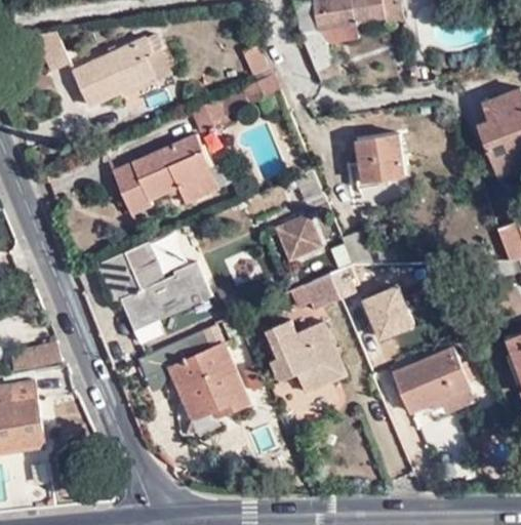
[(392,0),(325,0),(297,4),(299,19),(303,38),(322,81),(344,72),(338,59),(334,61),(327,41),(322,28),(358,23),(395,18),(394,7),(392,0)]
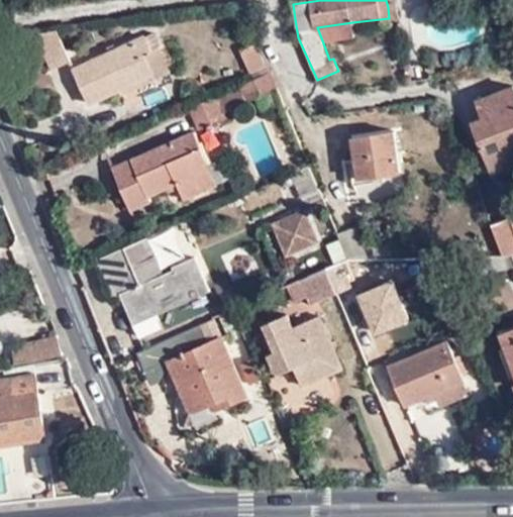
[(396,6),(388,7),(389,18),(398,17),(396,6)]
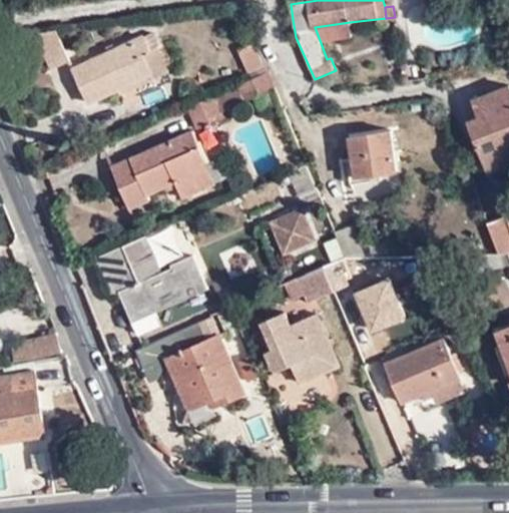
[(352,36),(350,22),(315,27),(320,40),(352,36)]
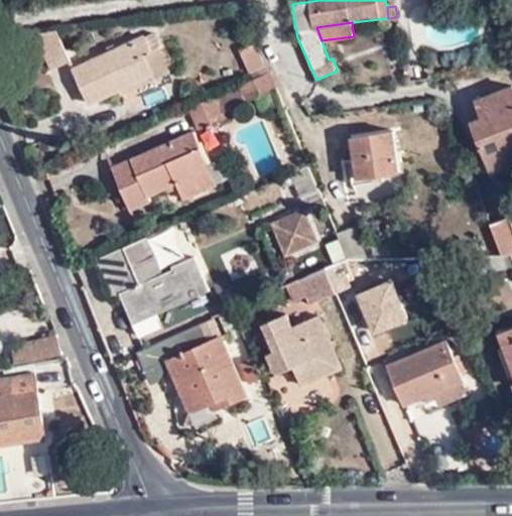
[(156,32),(145,36),(152,50),(160,46),(161,46),(156,32)]
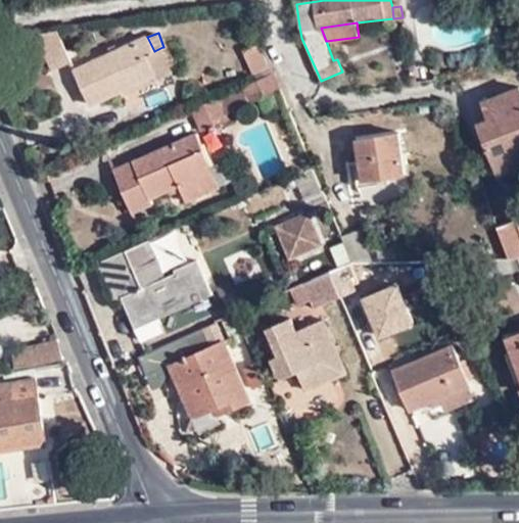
[(58,35),(37,38),(49,67),(68,59),(58,35)]
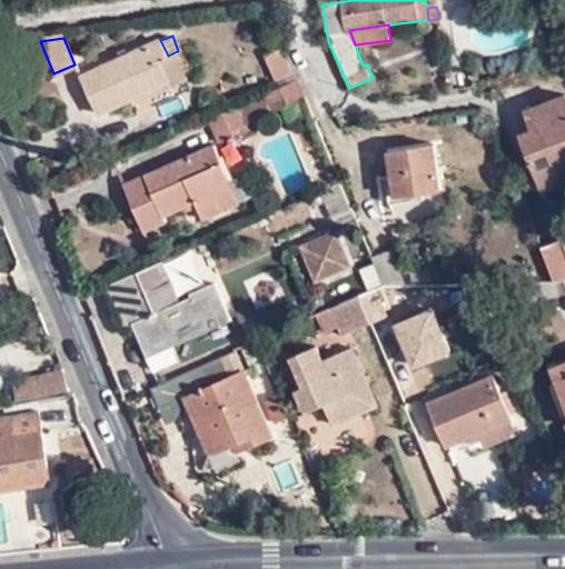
[(168,56),(160,40),(79,76),(96,112),(130,98),(168,82),(159,60),(168,56)]
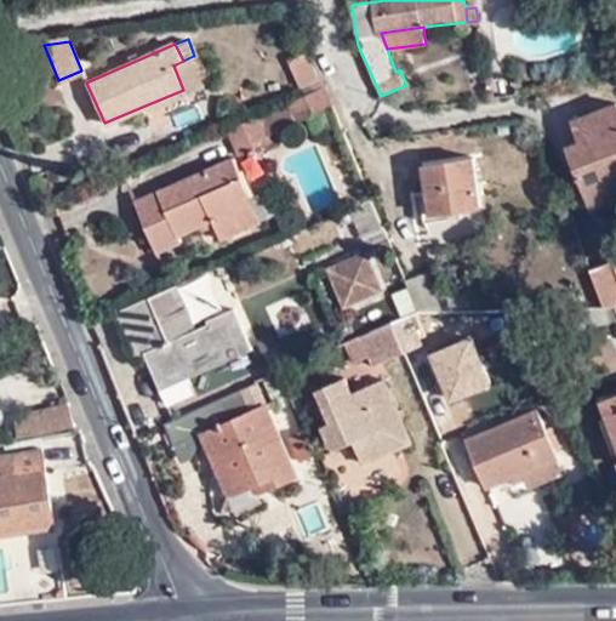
[(297,90),(320,81),(308,52),(284,63),(297,90)]
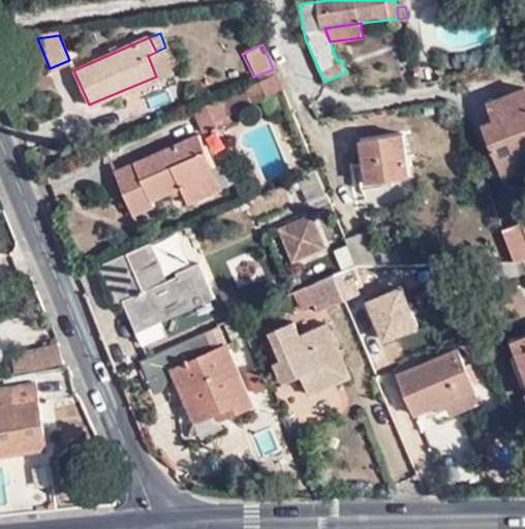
[(175,75),(164,48),(156,52),(148,56),(156,76),(159,82),(175,75)]
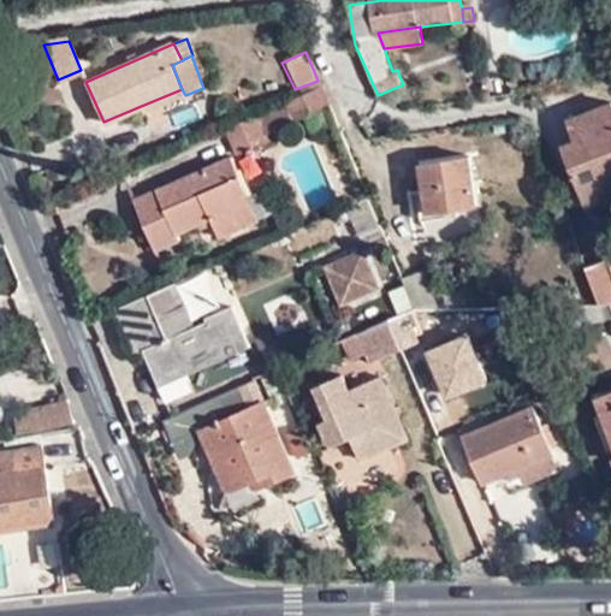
[(185,95),(182,89),(141,106),(143,112),(185,95)]
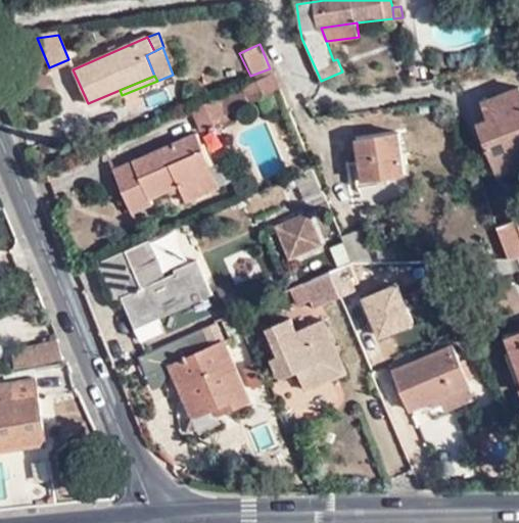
[(280,92),(273,76),(240,89),(247,106),(280,92)]
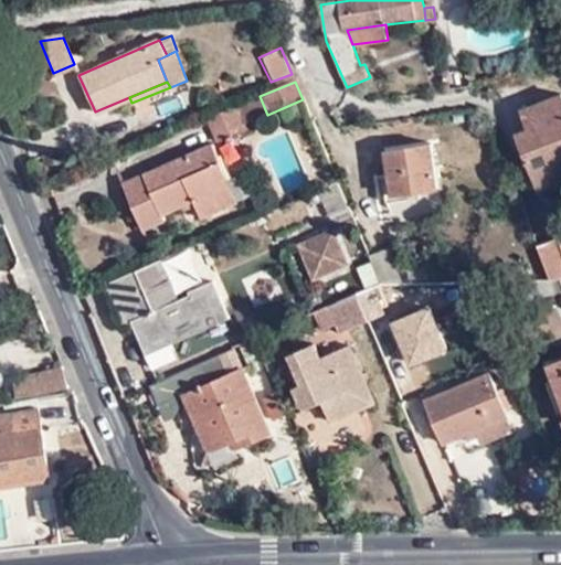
[(560,91),(521,107),(528,127),(518,130),(536,184),(560,176),(560,168),(559,159),(560,158),(560,91)]
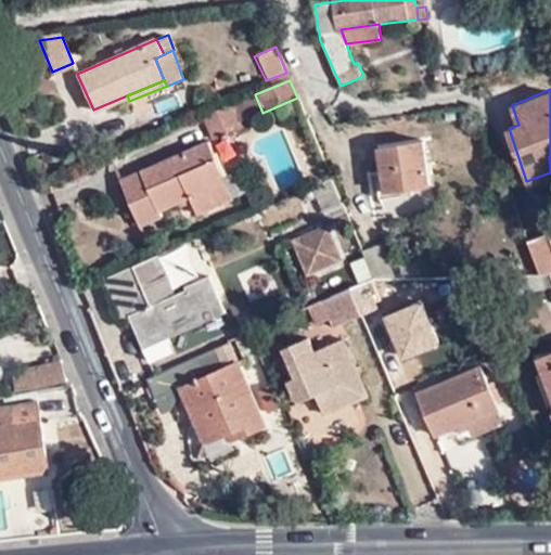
[(240,121),(233,104),(201,117),(210,141),(242,128),(240,121)]
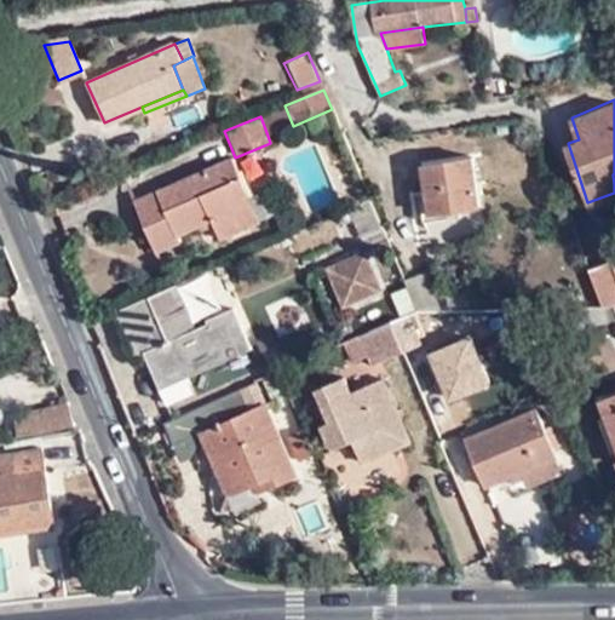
[(466,154),(419,161),(423,189),(409,190),(412,213),(419,213),(420,218),(426,218),(426,212),(475,204),(466,154)]
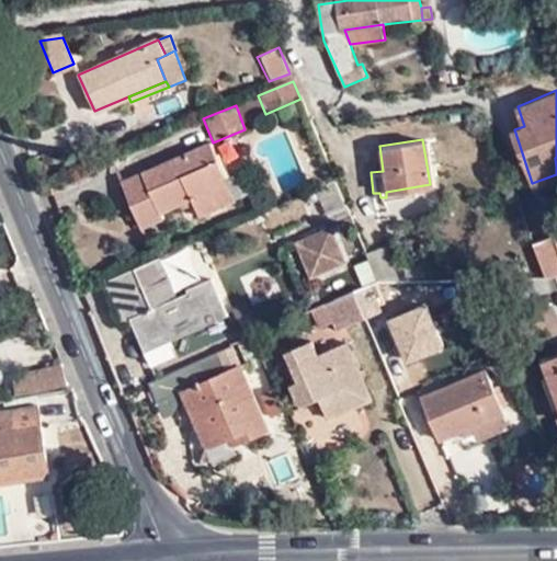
[(208,142),(117,180),(135,224),(189,202),(195,219),(232,204),(208,142)]
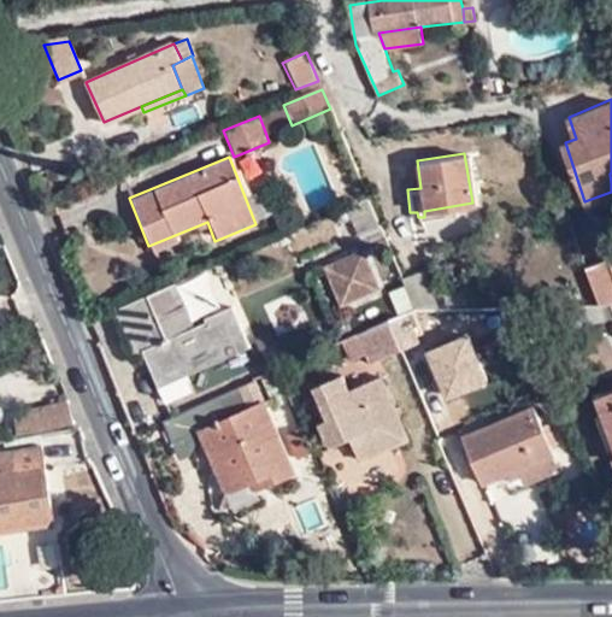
[(381,227),(372,207),(369,200),(358,204),(349,207),(343,210),(357,238),(381,227)]
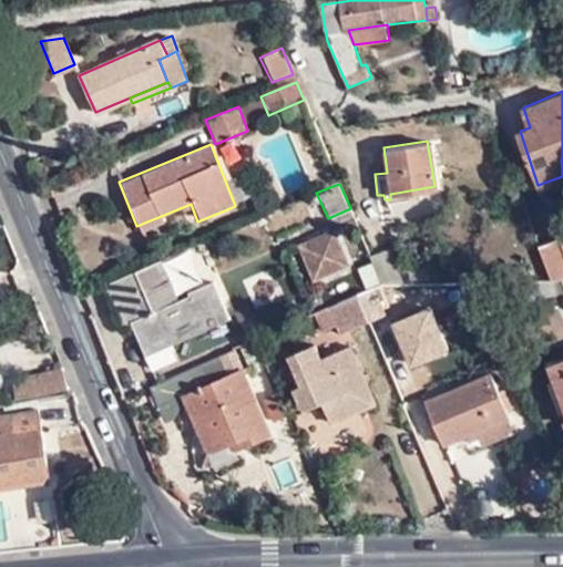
[(264,266),(249,225),(208,240),(210,244),(176,255),(186,284),(236,265),(239,274),(264,266)]
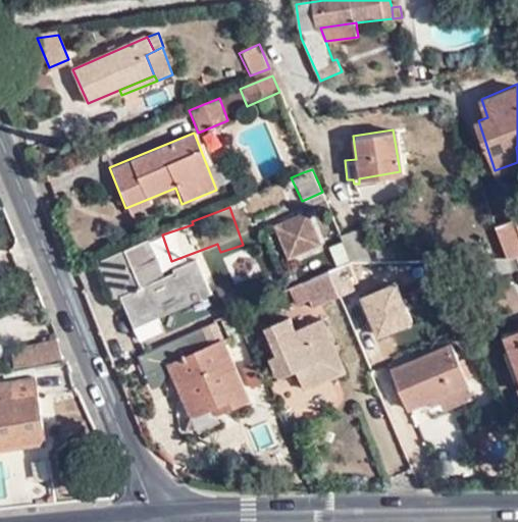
[(308,212),(277,225),(290,258),(321,245),(308,212)]
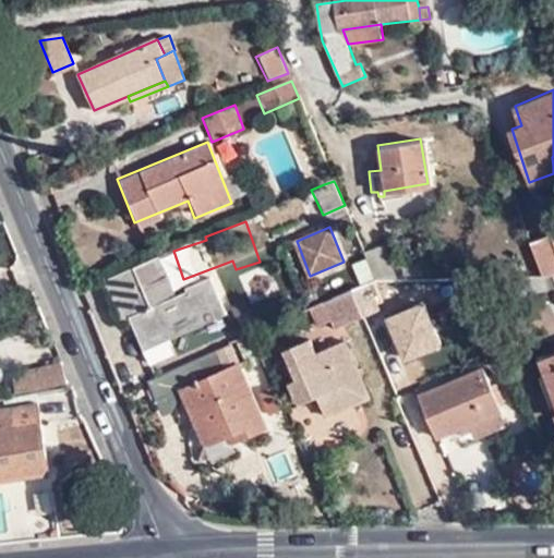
[(553,244),(549,231),(531,238),(545,271),(551,271),(553,270),(553,244)]
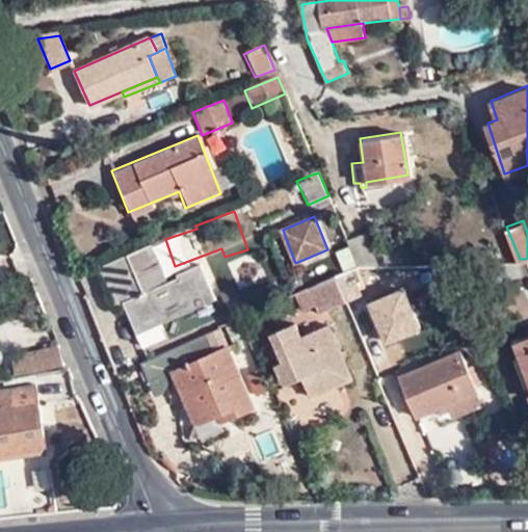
[(379,266),(368,234),(347,241),(359,267),(376,266),(379,266)]
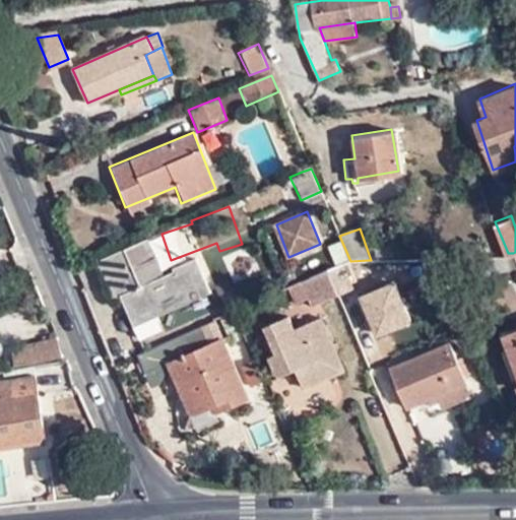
[(129,264),(140,260),(133,242),(122,247),(129,264)]
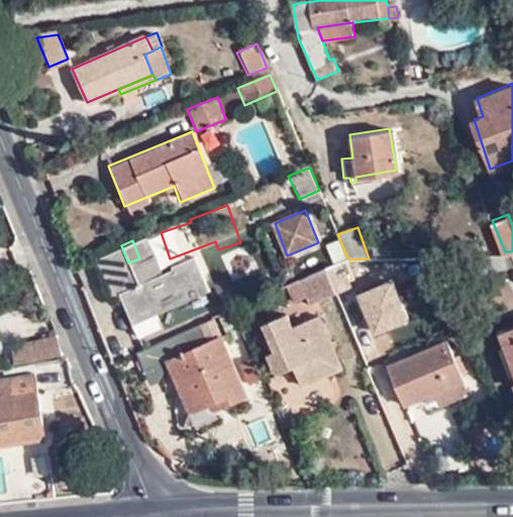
[(128,263),(121,245),(95,256),(112,297),(118,295),(125,313),(148,304),(151,311),(205,289),(192,257),(170,267),(171,271),(159,275),(150,254),(139,259),(128,263)]
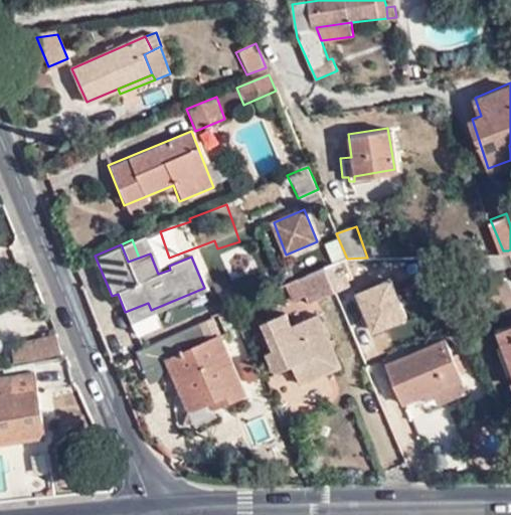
[(346,288),(335,293),(340,306),(377,290),(373,279),(393,271),(388,256),(381,256),(367,258),(364,258),(366,264),(371,279),(346,288)]
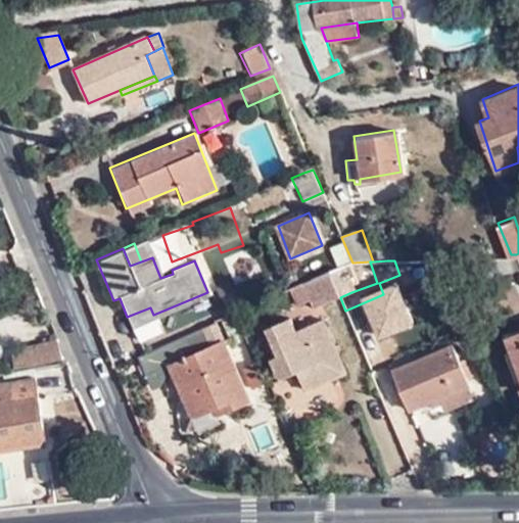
[(370,262),(352,263),(329,273),(338,298),(340,297),(351,292),(377,283),(372,268),(370,262)]
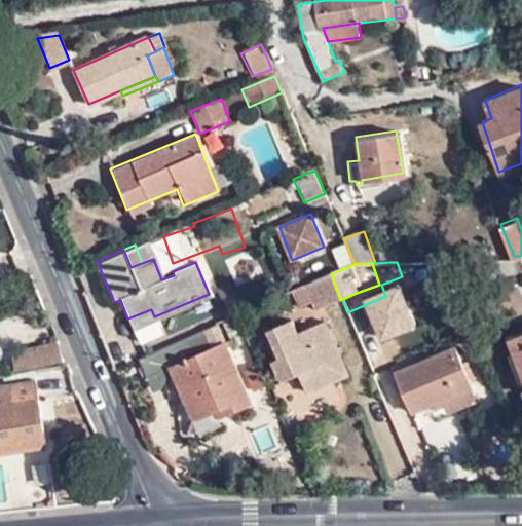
[(303,285),(291,291),(298,308),(311,303),(314,310),(340,300),(331,274),(303,285)]
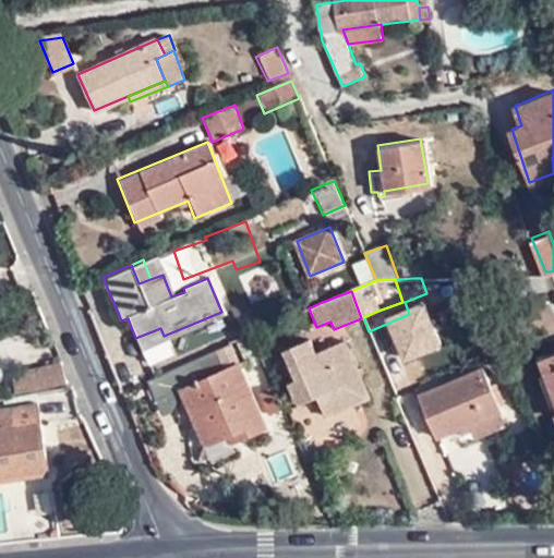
[(268,427),(239,361),(259,352),(251,334),(230,342),(152,375),(147,378),(163,414),(171,410),(179,387),(204,444),(206,445),(208,445),(209,445),(229,436),(232,444),(268,427)]
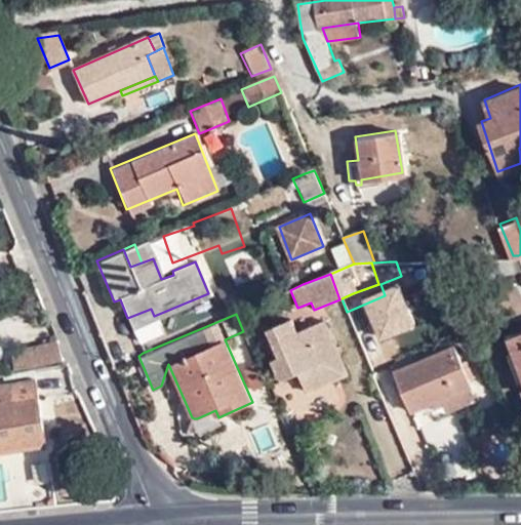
[(290,321),(270,330),(280,358),(272,361),(278,375),(279,376),(280,377),(282,378),(283,378),(285,378),(287,378),(288,378),(290,377),(297,374),(306,394),(347,377),(324,323),(296,333),(290,321)]
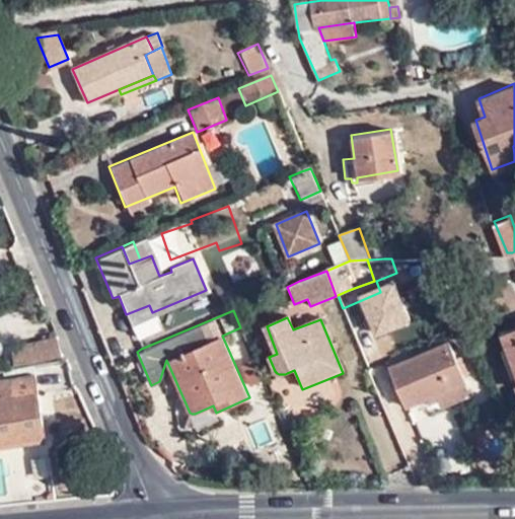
[(514,336),(505,341),(514,365),(514,336)]
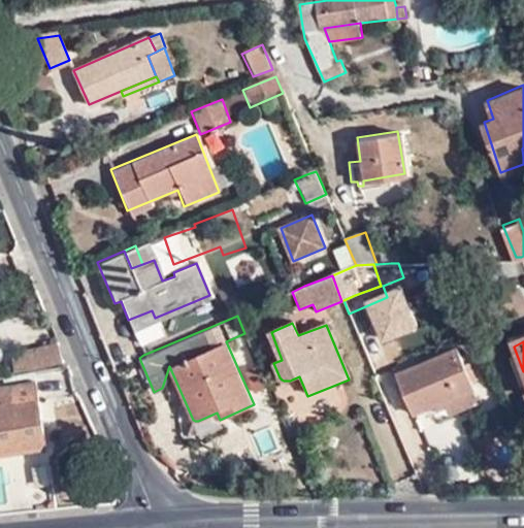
[(57,344),(9,354),(13,374),(63,364),(57,344)]
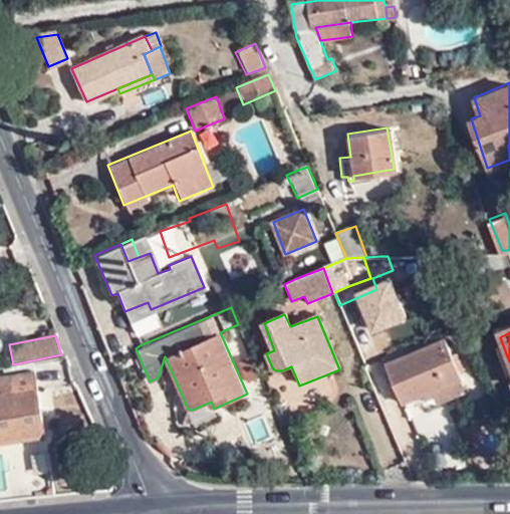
[(421,395),(459,378),(461,377),(444,339),(386,363),(402,402),(421,395)]
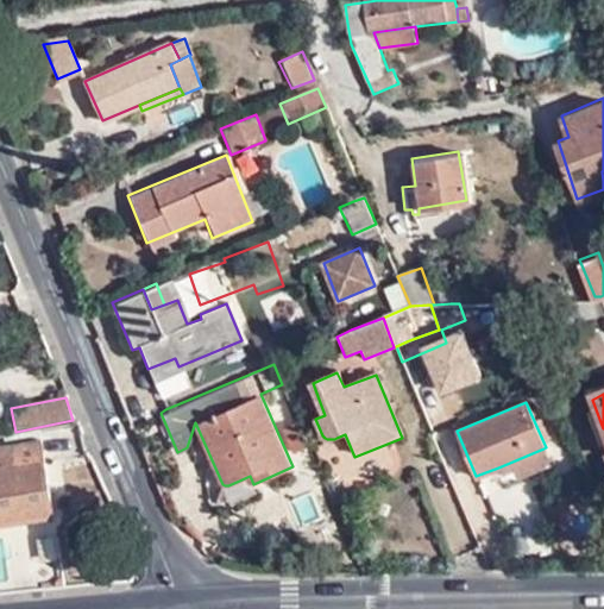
[(307,447),(296,421),(282,428),(293,453),(307,447)]
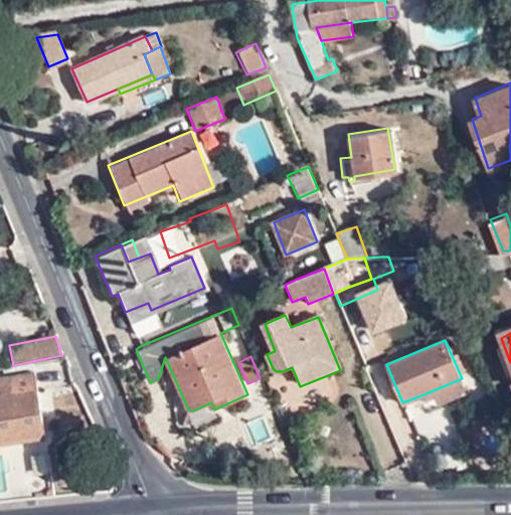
[(35,372),(0,376),(0,443),(44,436),(35,372)]
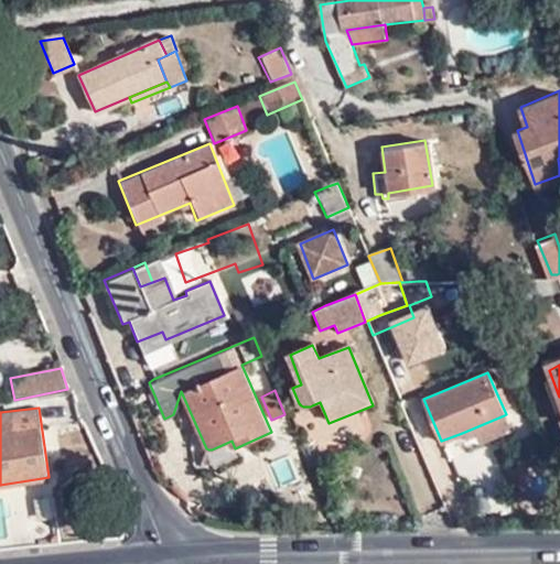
[(509,431),(504,415),(462,433),(464,441),(475,437),(478,445),(509,431)]
